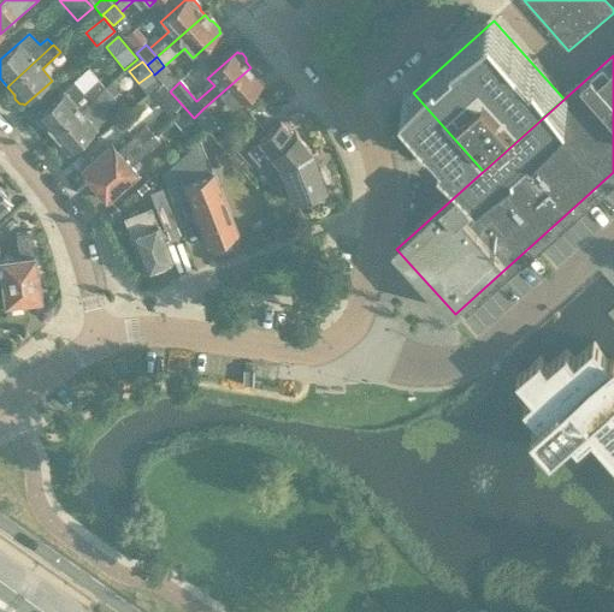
[(259,73),(257,73),(251,67),(204,108),(195,117),(211,135),(219,126),(211,117),(228,102),(235,110),(265,83),(263,81),(264,78),(259,73)]
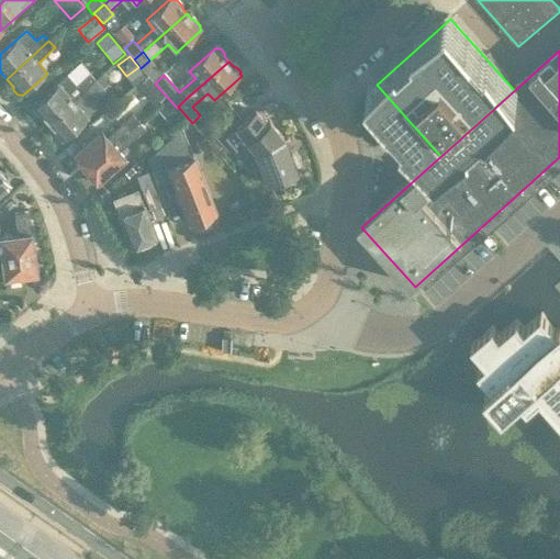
[(98,84),(97,81),(91,76),(78,87),(68,77),(33,109),(35,110),(34,113),(38,118),(42,118),(49,126),(98,84)]
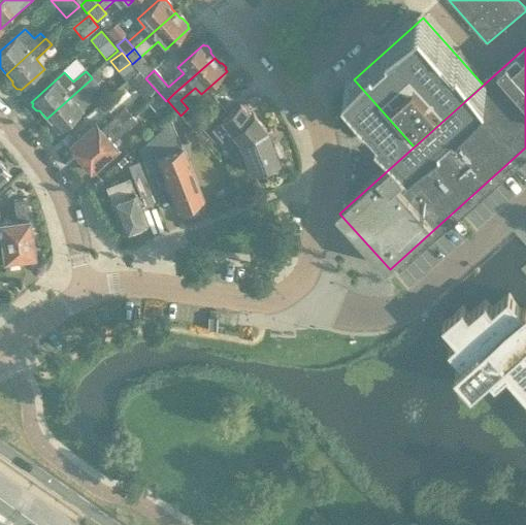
[(92,78),(46,119),(52,125),(52,128),(56,132),(58,132),(60,133),(84,112),(83,111),(92,103),(88,98),(100,87),(97,85),(102,80),(95,72),(91,76),(92,78)]
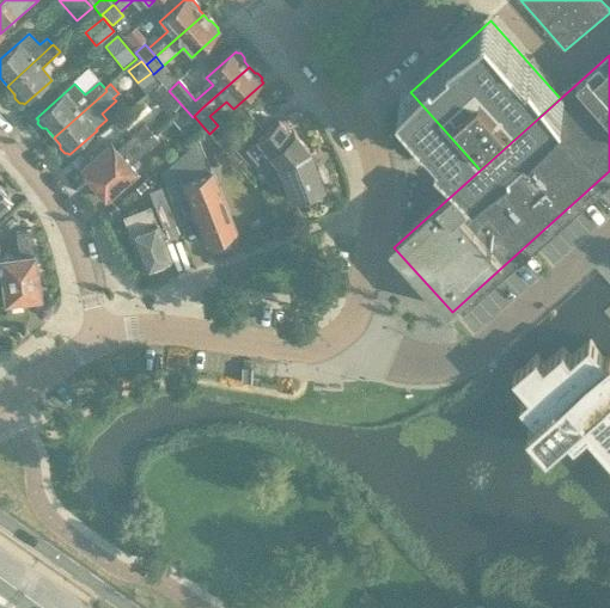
[(164,85),(151,96),(169,117),(182,105),(164,85)]
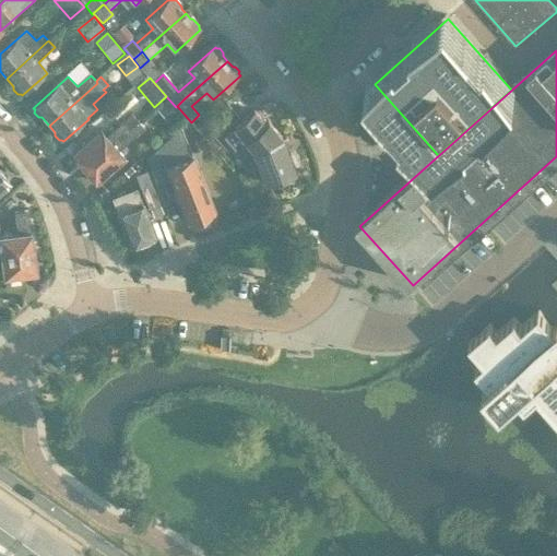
[(131,94),(110,113),(117,121),(139,102),(131,94)]
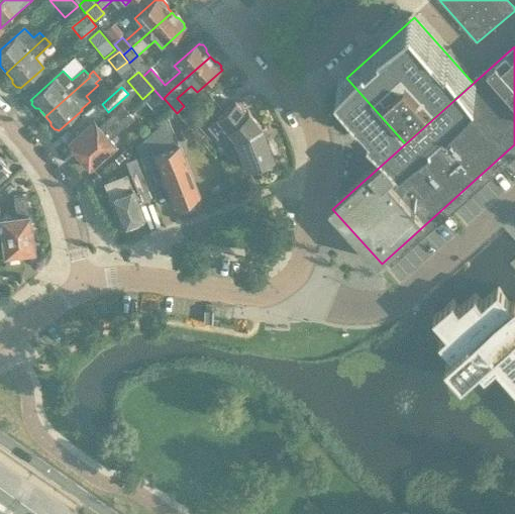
[(145,104),(157,115),(167,105),(156,94),(145,104)]
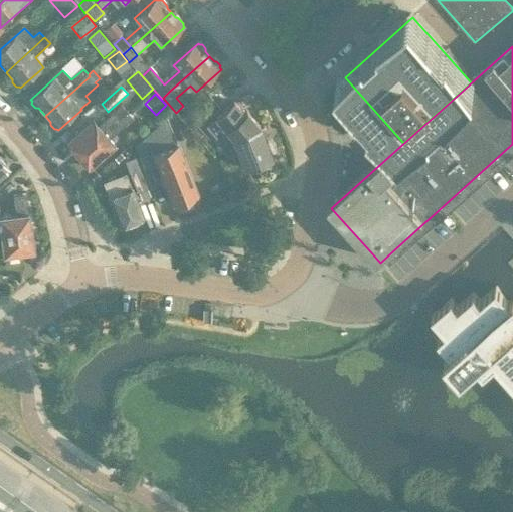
[(210,97),(183,122),(193,134),(199,129),(221,109),(210,97)]
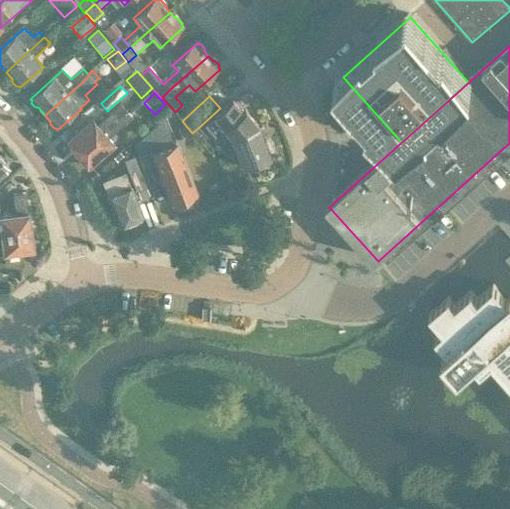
[(246,113),(244,115),(233,103),(224,111),(206,128),(216,140),(227,131),(233,139),(245,169),(271,158),(259,129),(246,113)]
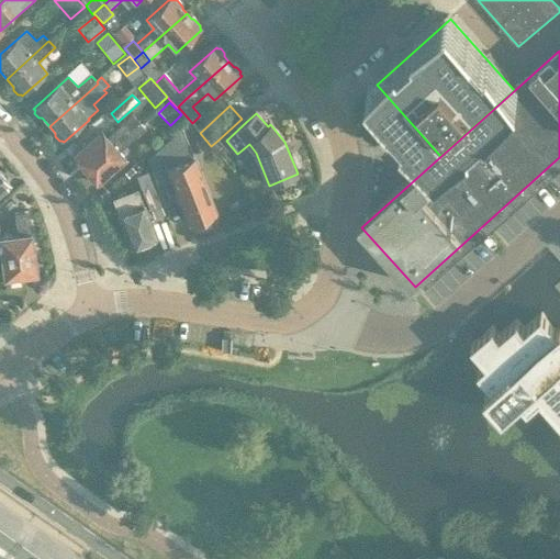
[(133,130),(140,124),(134,116),(108,140),(101,132),(74,157),(86,171),(133,130)]
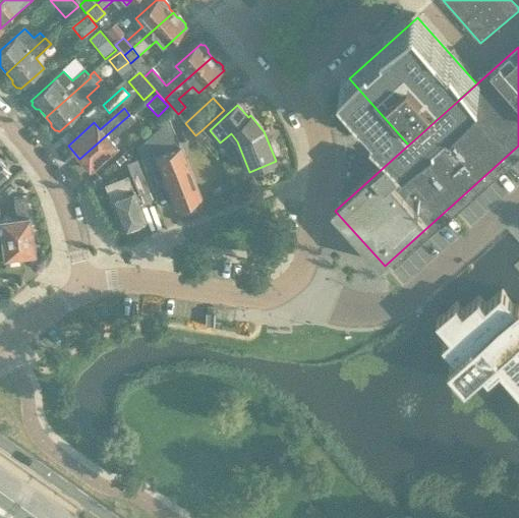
[(112,142),(135,121),(129,115),(123,120),(79,159),(93,173),(118,150),(112,142)]
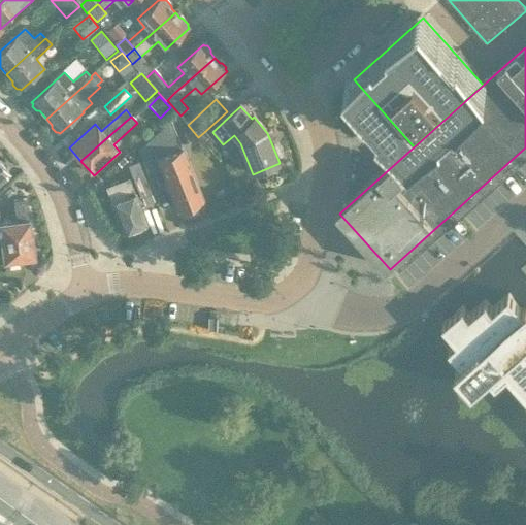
[(178,211),(203,202),(172,124),(138,150),(149,173),(160,169),(162,168),(166,179),(167,182),(165,185),(167,191),(171,192),(178,211)]
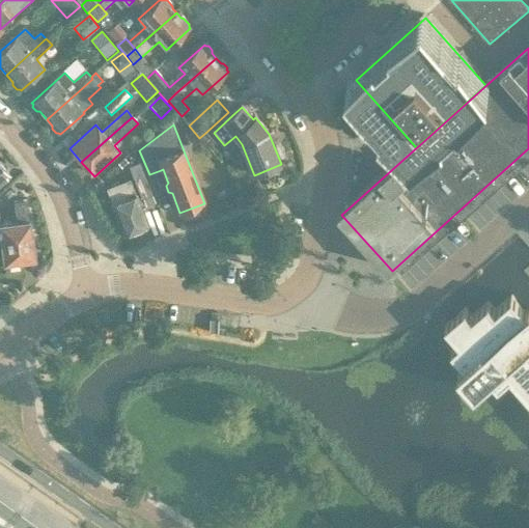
[(0,184),(10,176),(0,164),(0,184)]
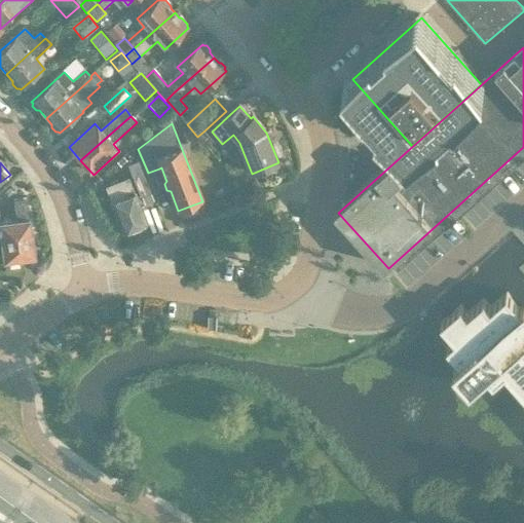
[(129,179),(106,188),(112,203),(123,232),(127,231),(132,231),(136,228),(147,223),(129,179)]
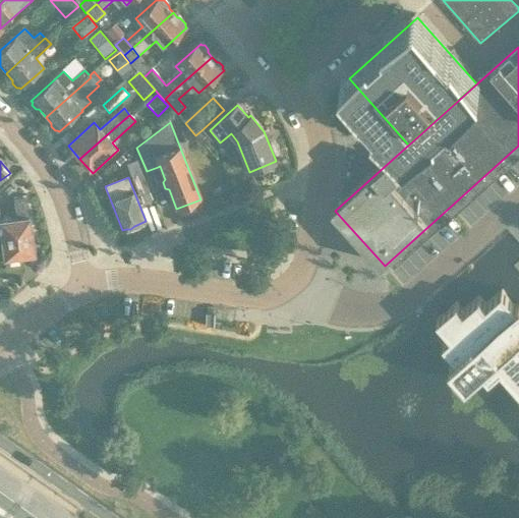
[(145,177),(133,181),(139,195),(151,191),(145,177)]
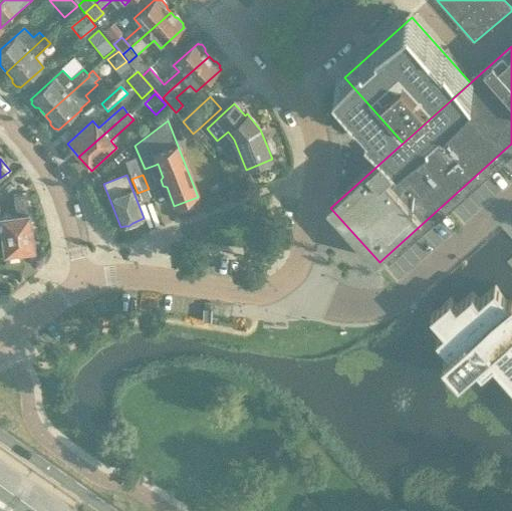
[(232,177),(221,183),(226,192),(237,186),(232,177)]
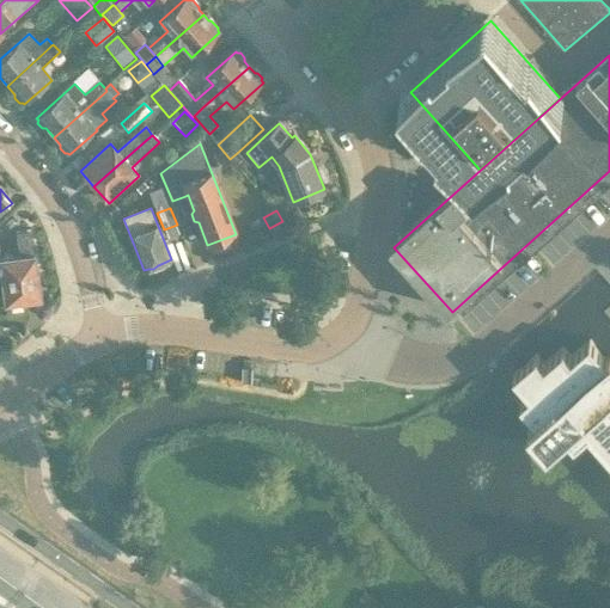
[(23,301),(41,299),(31,233),(17,234),(20,258),(1,260),(0,255),(0,283),(2,283),(6,304),(11,304),(12,309),(24,307),(23,301)]
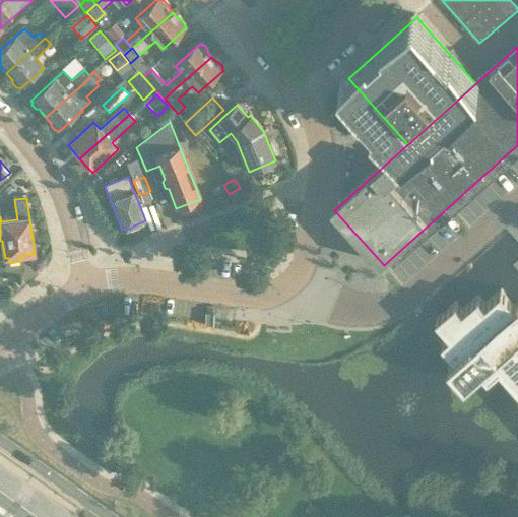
[(517,305),(516,304),(513,307),(499,291),(482,305),(476,297),(461,310),(460,311),(459,310),(453,303),(446,310),(436,319),(449,334),(441,341),(455,358),(447,364),(463,382),(478,369),(490,380),(497,374),(501,371),(517,389),(517,305)]
